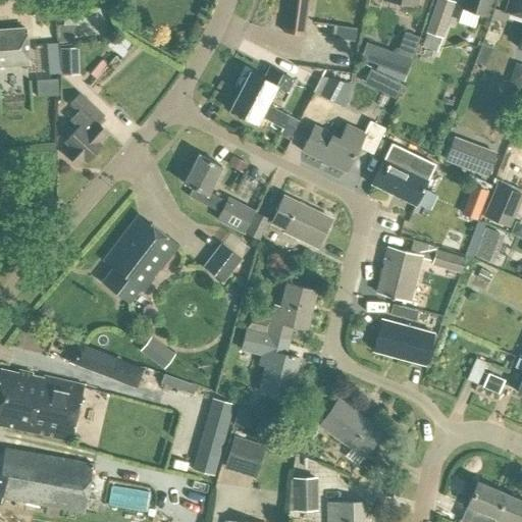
[(284,0),(280,34),(302,36),(307,0),(284,0)]
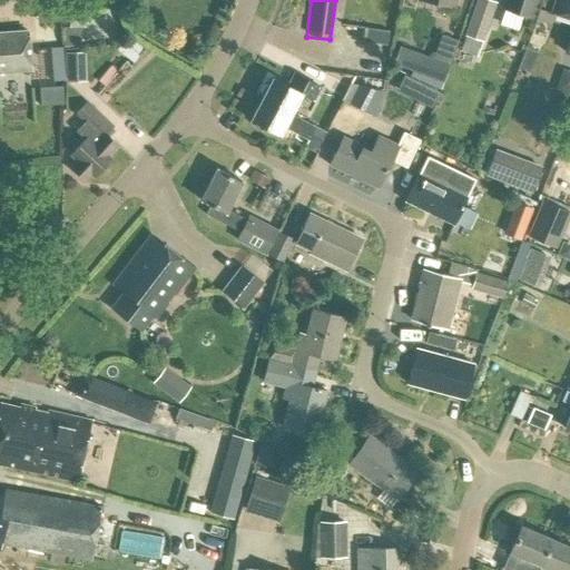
[(481,42),(482,42),(495,1),(493,0),(477,0),(464,37),(481,42)]
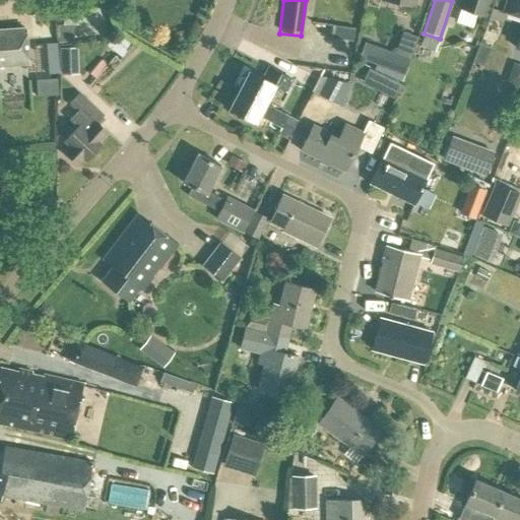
[(489,0),(460,0),(458,7),(484,16),(489,0)]
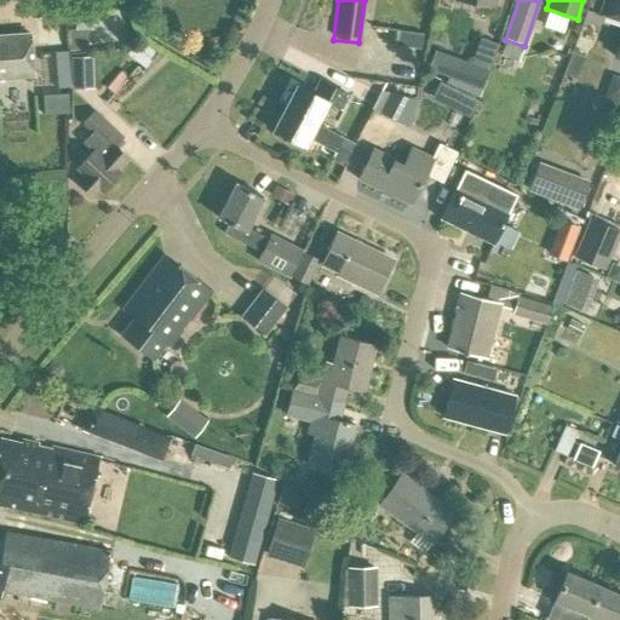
[(619,0),(604,0),(601,15),(619,21),(619,41),(615,56),(619,57),(619,0)]
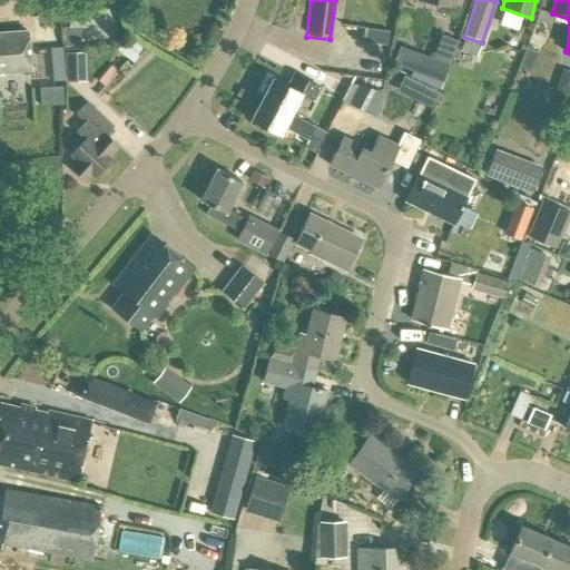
[(118,29),(116,15),(88,18),(90,32),(118,29)]
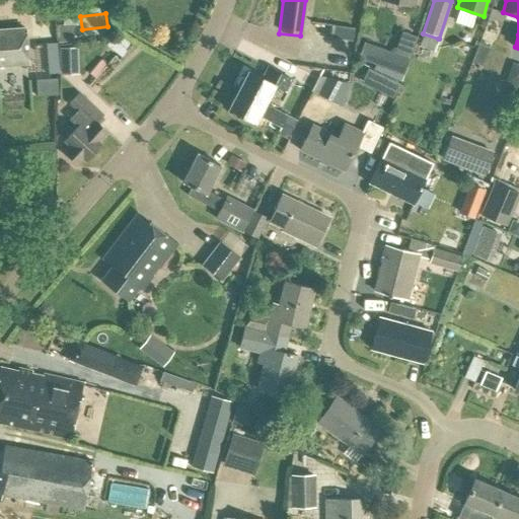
[(0,32),(0,63),(27,62),(25,30),(0,32)]
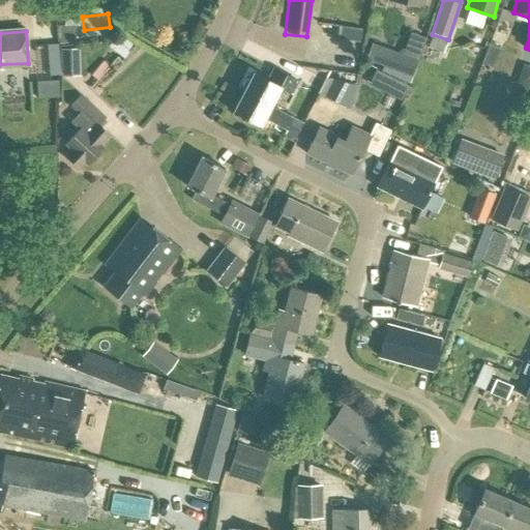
[(119,32),(108,47),(123,58),(135,43),(119,32)]
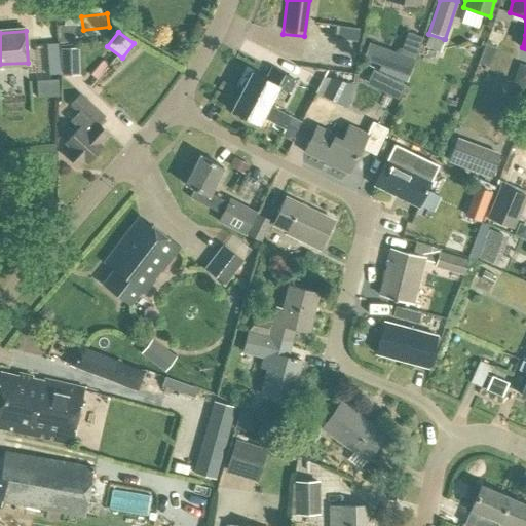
[(444,39),(428,34),(424,47),(440,52),(444,39)]
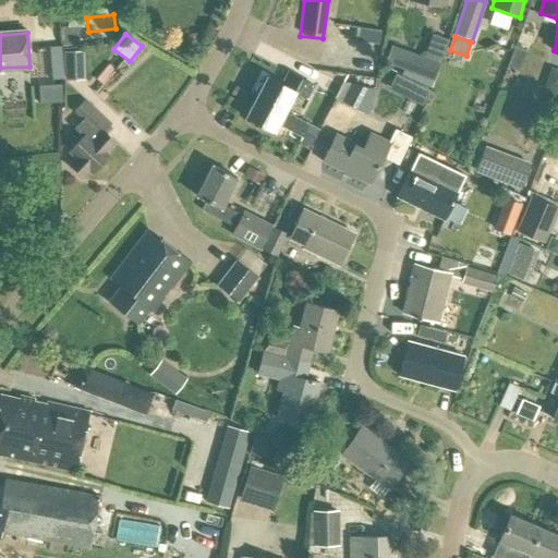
[(390,45),(384,62),(396,67),(402,49),(390,45)]
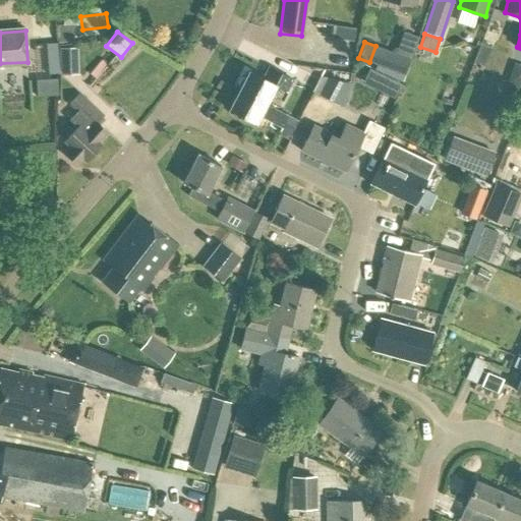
[(57,43),(47,44),(49,74),(59,73),(57,43)]
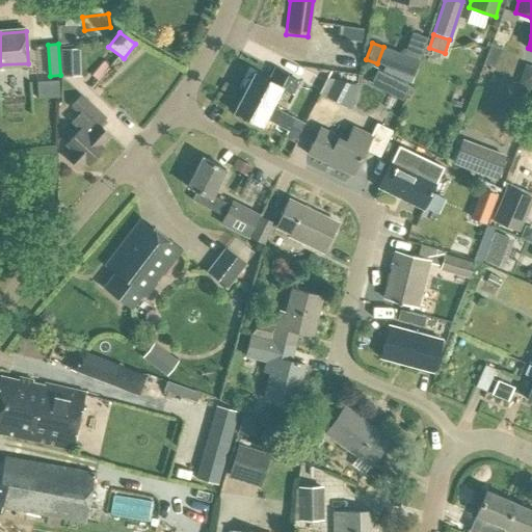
[(63,50),(64,77),(83,76),(82,50),(63,50)]
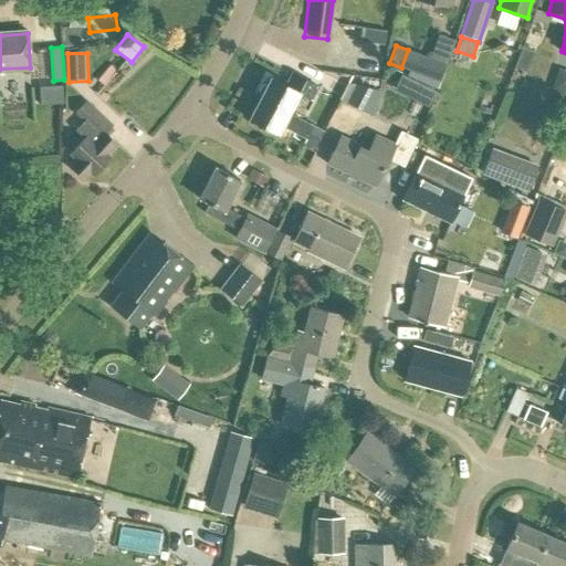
[(446,63),(443,63),(429,58),(422,75),(439,81),(446,63)]
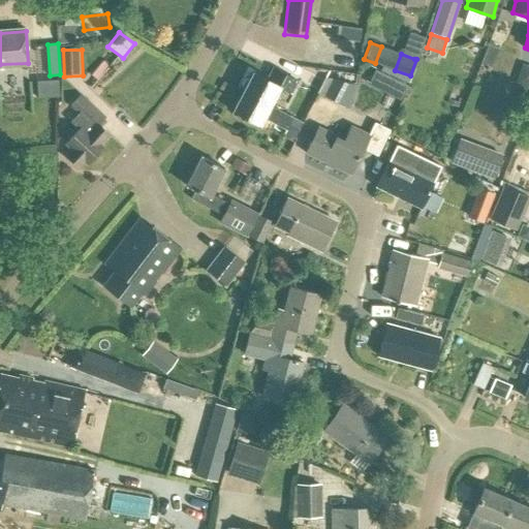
[(102,61),(90,74),(96,80),(109,66),(102,61)]
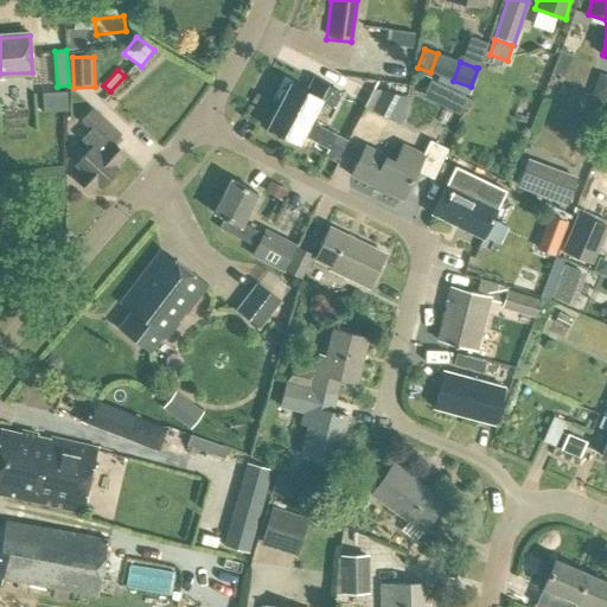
[(279,106),(312,123),(318,112),(331,119),(343,95),(314,80),(307,93),(291,83),(279,106)]
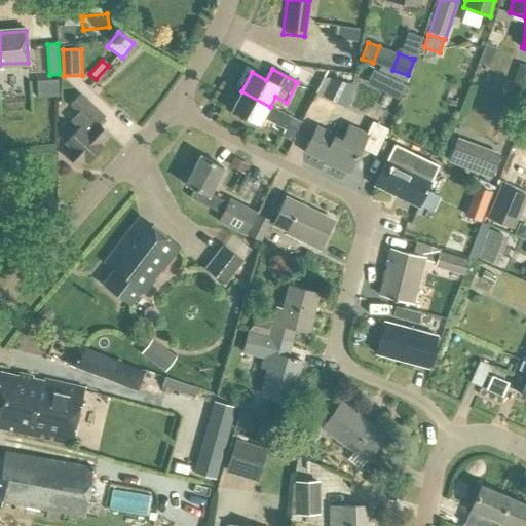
[(58,79),(36,81),(37,98),(59,96),(58,79)]
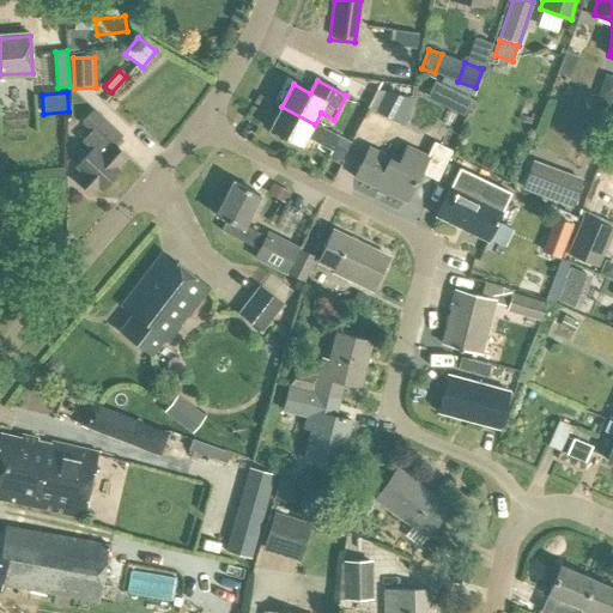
[(382,92),(372,111),(407,128),(411,98),(382,92)]
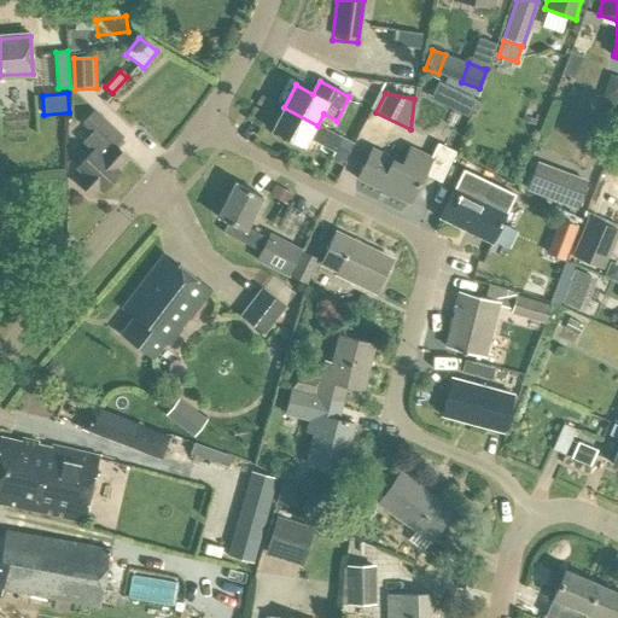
[(462,97),(455,111),(462,115),(470,100),(462,97)]
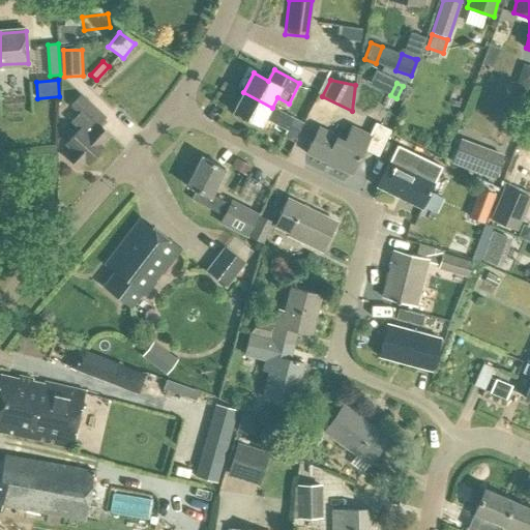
[(272,108),(243,92),(233,112),(261,126),(265,119),(287,130),(286,134),(295,139),(303,124),(272,108)]
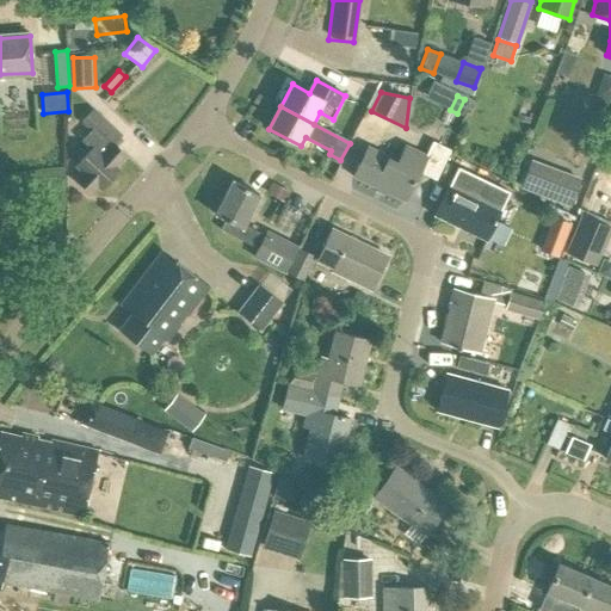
[(82,139),(90,146),(92,148),(78,164),(86,172),(79,180),(91,191),(98,184),(103,187),(118,171),(113,167),(122,159),(110,148),(121,135),(93,110),(81,122),(90,130),(82,139)]
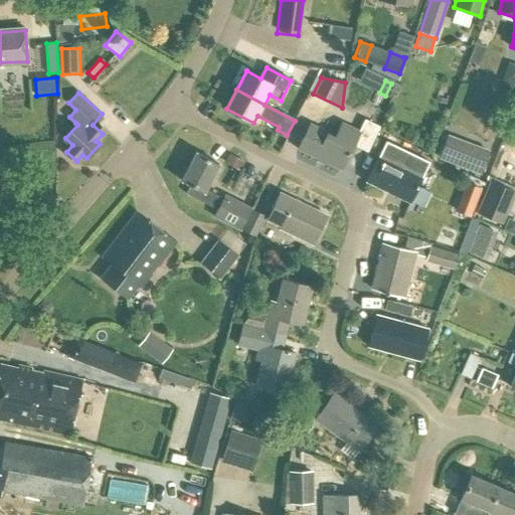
[(379,126),(364,119),(359,131),(342,123),(336,136),(311,124),(299,149),(342,170),(354,145),(367,151),(379,126)]
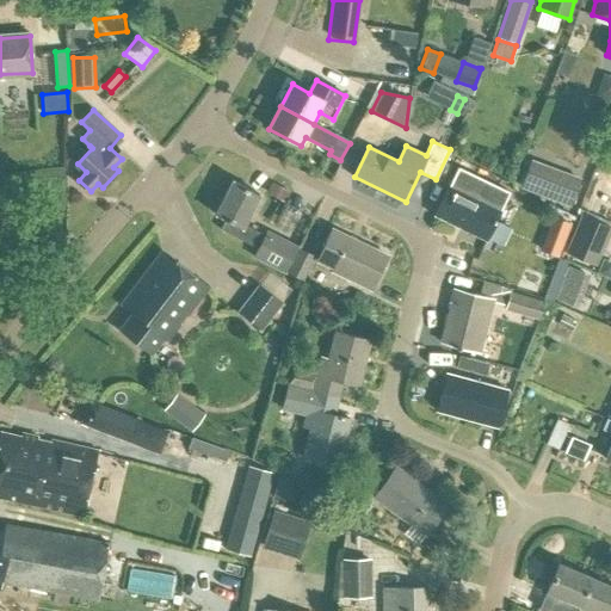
[(520,186),(571,205),(579,180),(529,162),(520,186)]
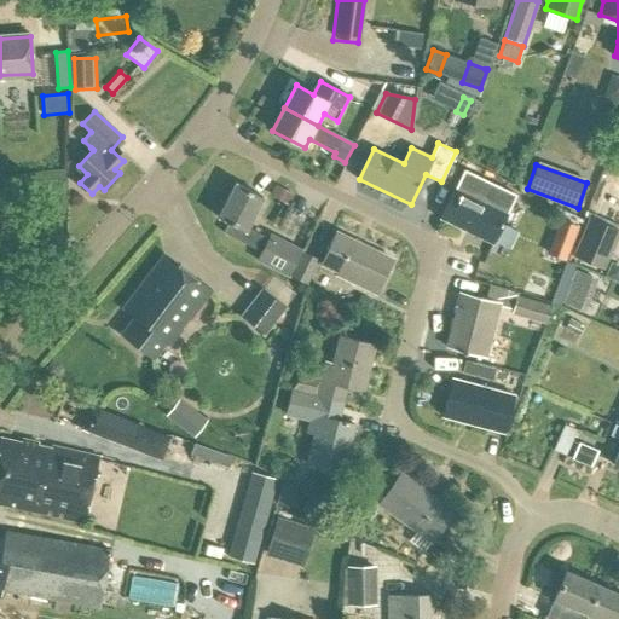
[(270,232),(267,237),(247,226),(262,196),(235,181),(217,217),(227,221),(223,231),(260,250),(255,259),(288,276),(302,248),(270,232)]
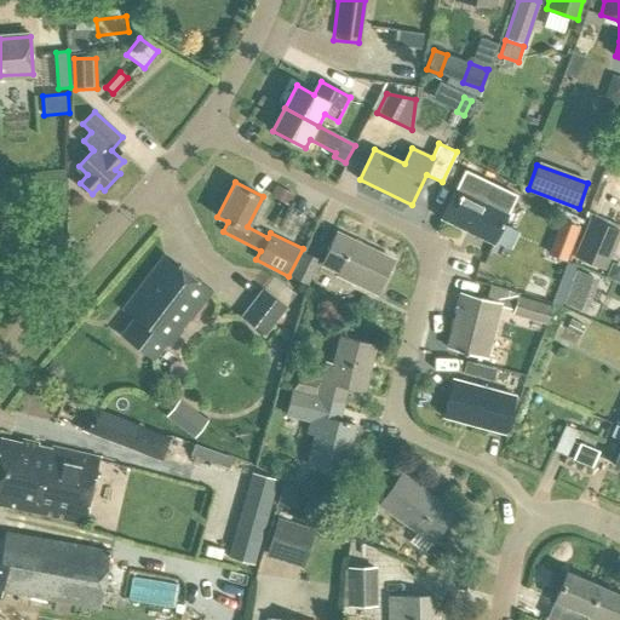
[(275,185),(269,196),(288,206),(294,195),(275,185)]
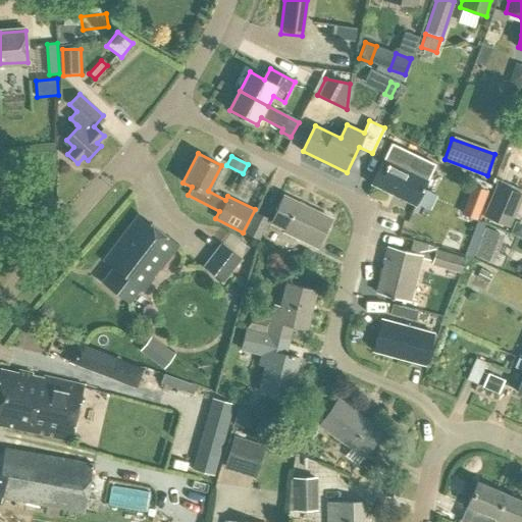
[(386,159),(384,158),(371,186),(416,207),(432,172),(414,164),(410,173),(385,161),(386,159)]
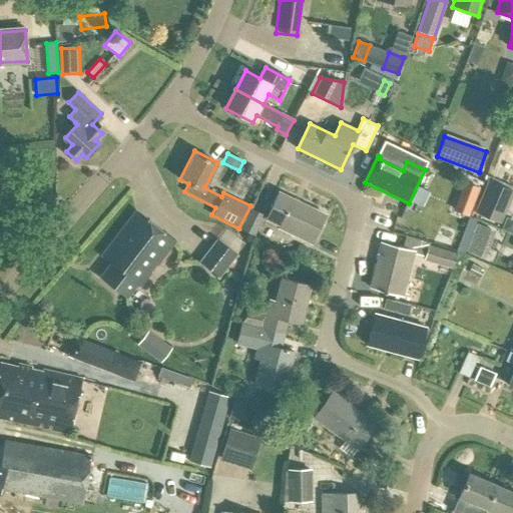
[(468,215),(473,202),(479,186),(464,180),(458,196),(453,210),(468,215)]
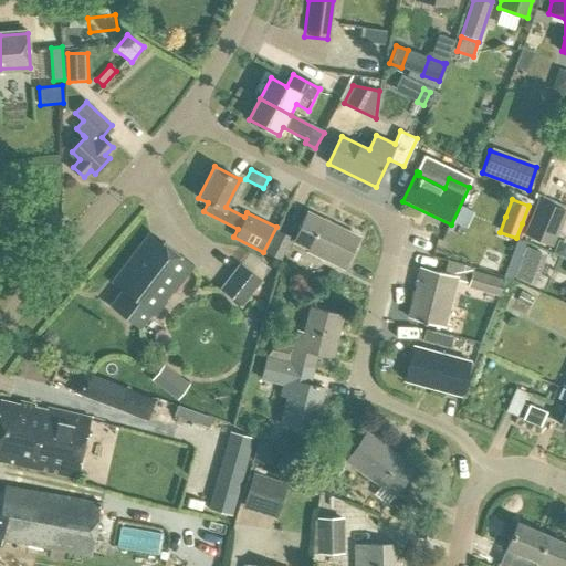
[(552,245),(565,212),(565,210),(541,200),(525,234),(552,245)]
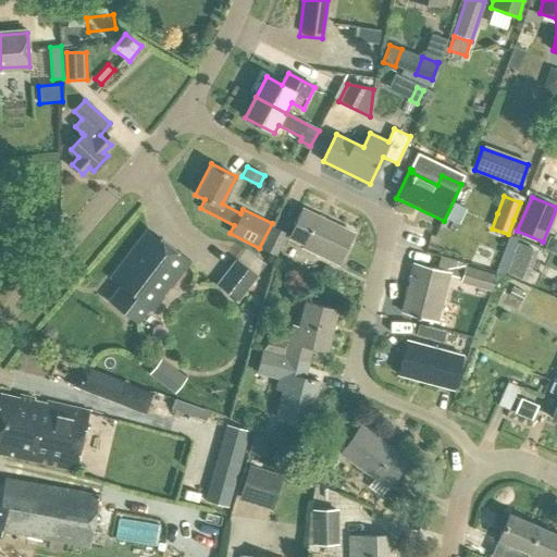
[(354,234),(302,210),(288,238),(304,245),(302,247),(339,264),(354,234)]
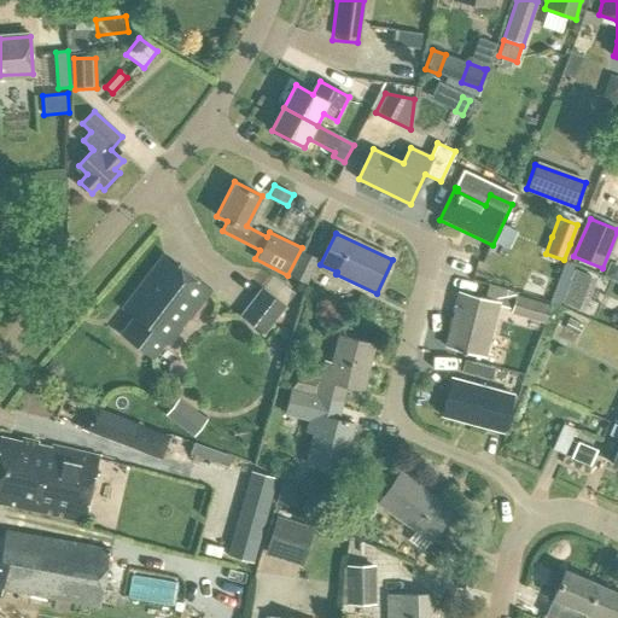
[(307,283),(318,257),(302,250),(290,275),(307,283)]
